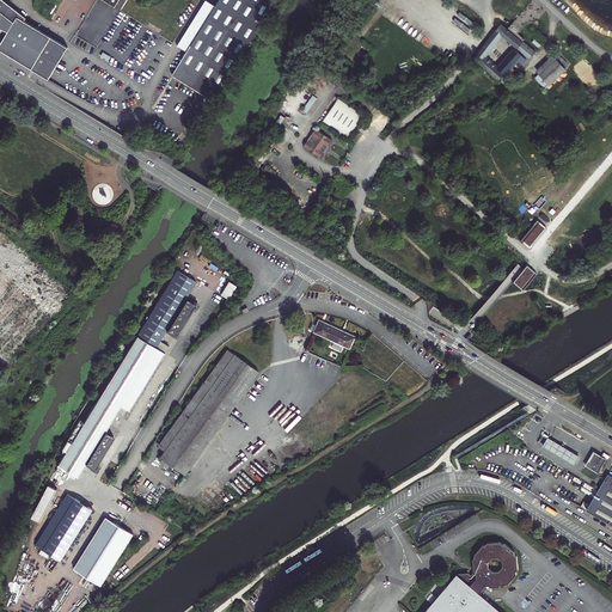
[(24,22),(20,14),(1,0),(0,0),(0,29),(8,34),(18,18),(24,22)]
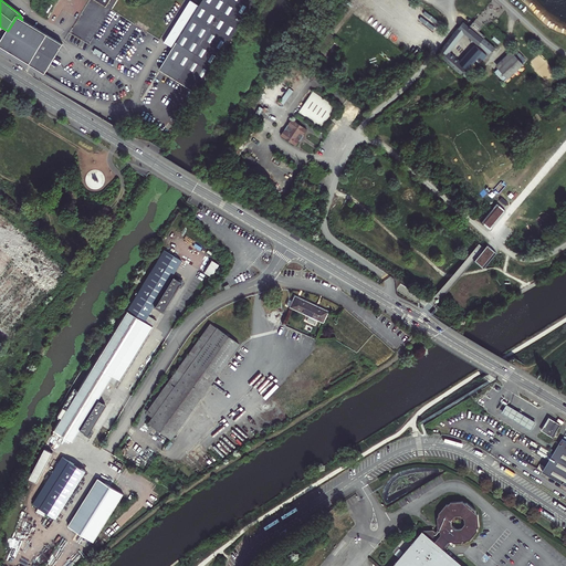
[(197,93),(254,0),(202,0),(199,6),(190,0),(164,43),(173,49),(159,70),(197,93)]
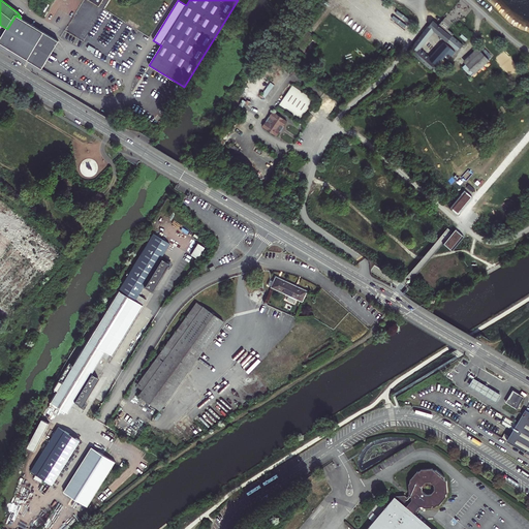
[(7,29),(0,40),(0,44),(42,69),(59,41),(31,25),(21,19),(16,16),(7,29)]
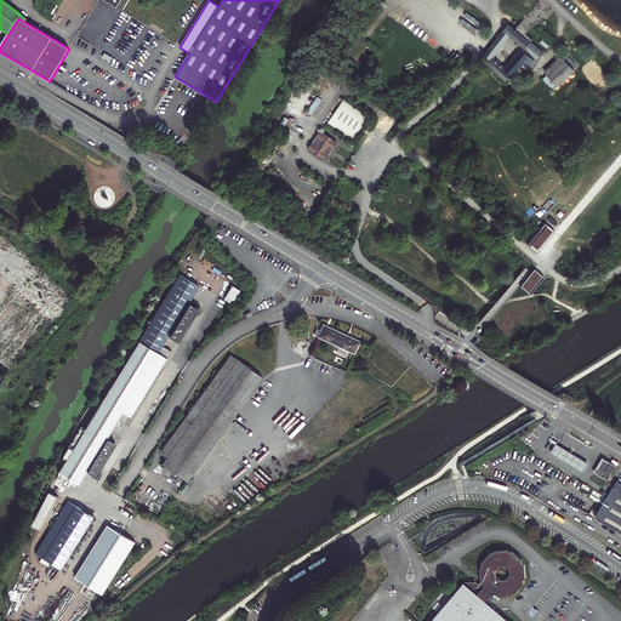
[(520,26),(513,20),(501,35),(507,39),(511,35),(539,60),(545,53),(533,41),(534,40),(527,34),(530,30),(522,23),(520,26)]
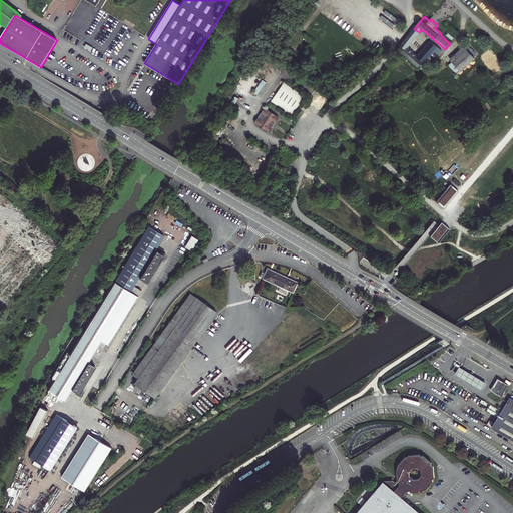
[(136,26),(125,20),(123,23),(134,29),(136,26)]
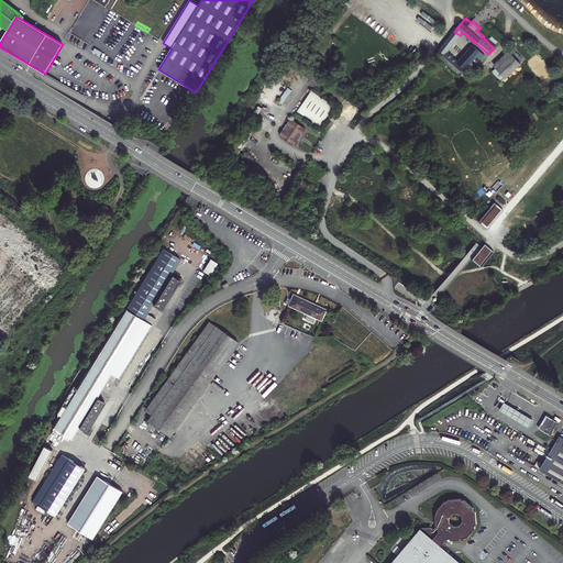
[(446,52),(456,40),(452,35),(437,54),(455,70),(460,74),(473,61),(477,56),(481,59),(485,55),(475,45),(459,63),(446,52)]
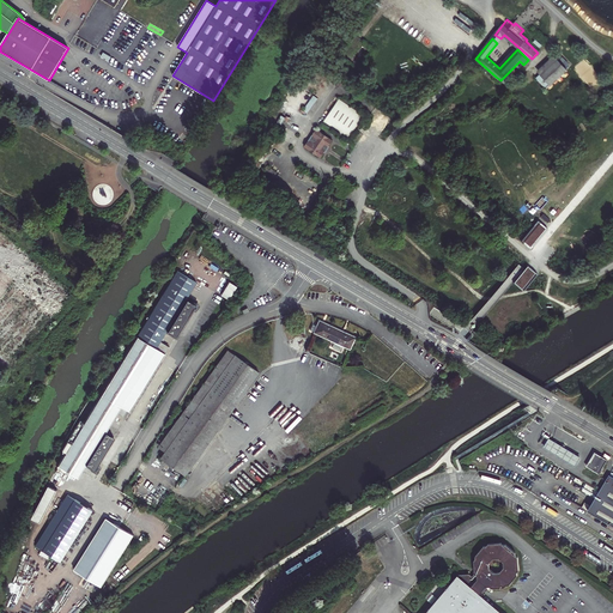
[(554,56),(536,72),(540,74),(535,78),(545,89),(550,84),(550,85),(568,70),(566,70),(570,66),(560,55),(557,58),(554,56)]
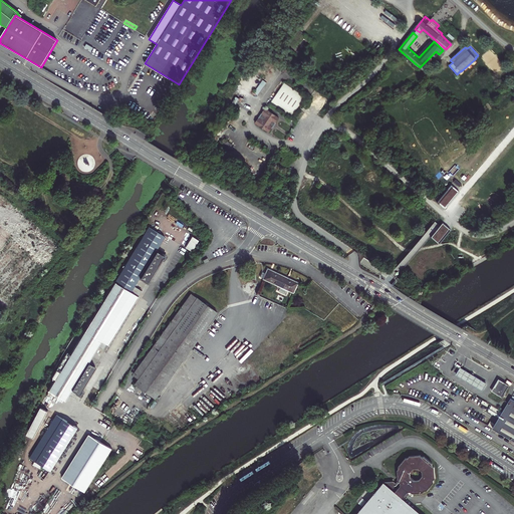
[(257,95),(267,82),(263,80),(254,92),(257,95)]
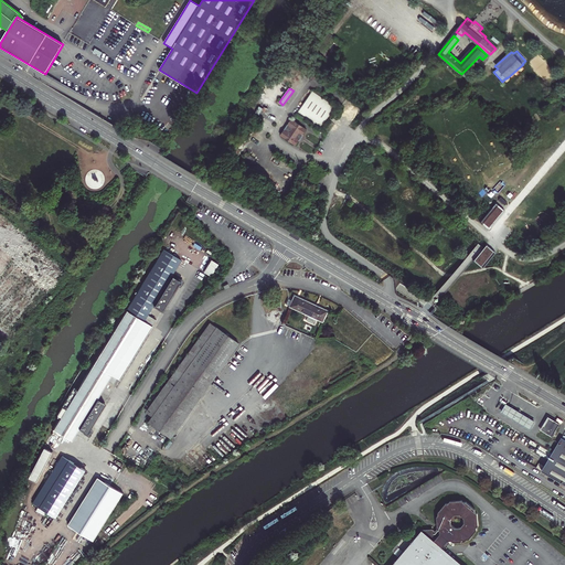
[(336,107),(313,92),(299,112),(322,127),(336,107)]
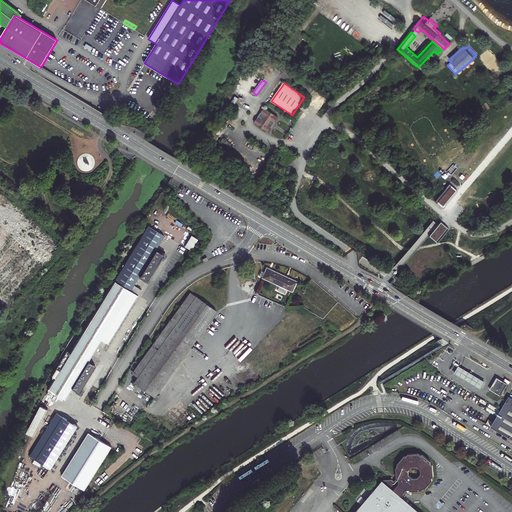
[(279,118),(264,108),(255,123),(269,132),(272,128),(276,122),(279,118)]
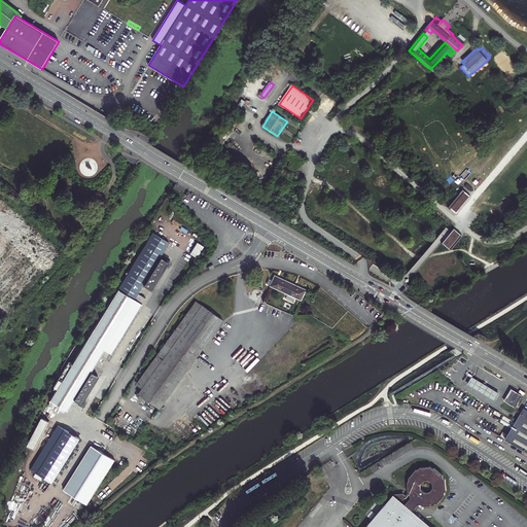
[(296,155),(290,151),(287,157),(293,161),(294,160),(296,155)]
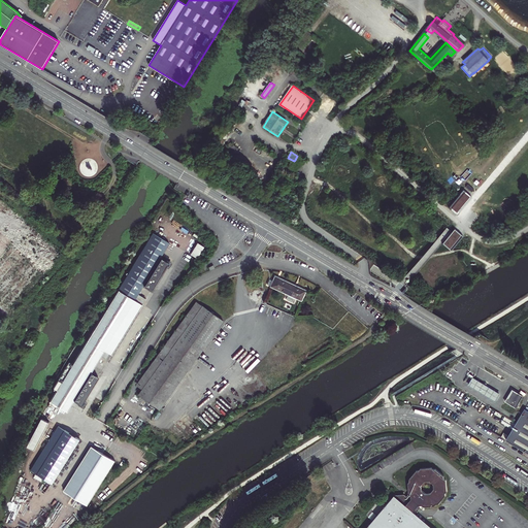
[(297,156),(295,160),(294,161),(293,164),(292,163),(290,167),(296,170),(298,166),(299,167),(302,163),(303,164),(305,160),(297,156)]
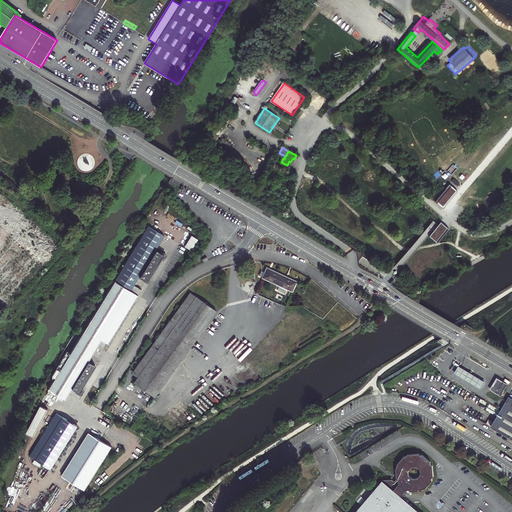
[(450,184),(436,200),(442,206),(456,190),(450,184)]
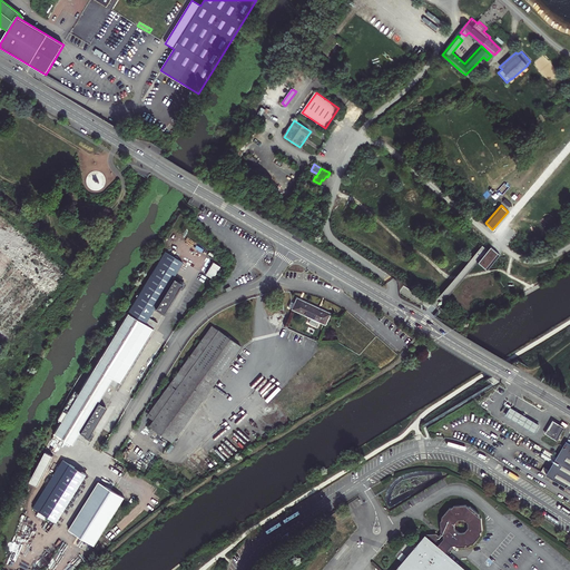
[(494,249),(490,247),(484,254),(478,262),(487,268),(499,254),(494,249)]
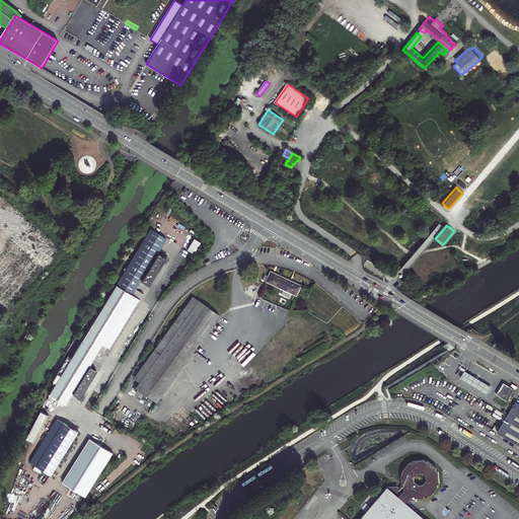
[(166,240),(150,230),(69,358),(66,356),(55,374),(58,375),(51,388),(68,398),(70,393),(77,398),(94,371),(87,366),(97,351),(101,345),(106,348),(137,299),(131,295),(140,281),(147,286),(164,258),(157,253),(166,240)]
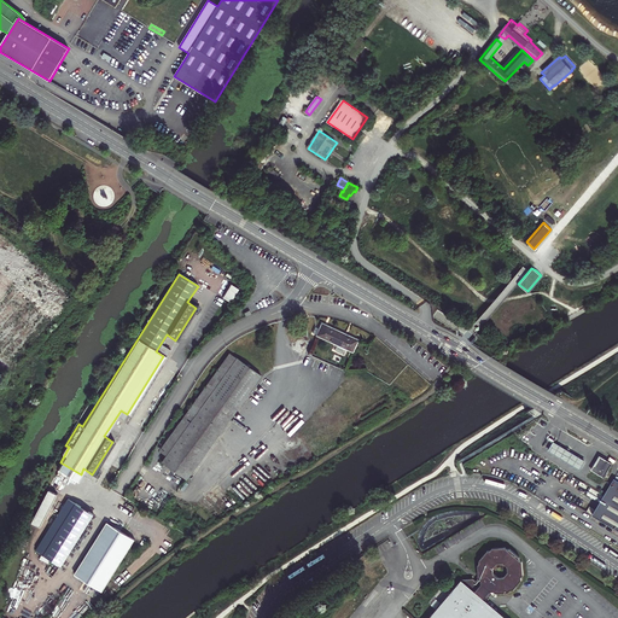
[(222,298),(231,303),(239,290),(231,284),(222,298)]
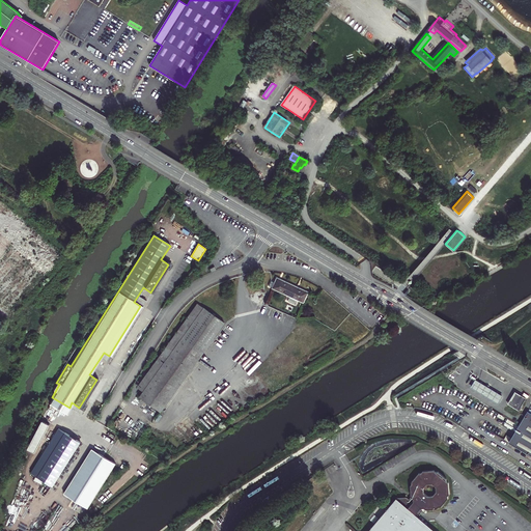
[(296,301),(301,303),(305,294),(290,286),(285,283),(275,280),(273,283),(270,281),(267,286),(270,288),(287,297),(285,302),(292,306),(296,301)]
